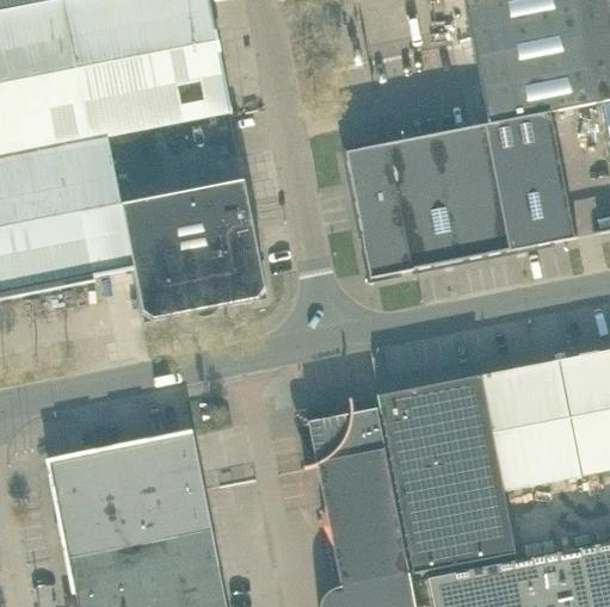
[(0,297),(93,279),(92,276),(80,211),(66,143),(229,111),(225,87),(221,69),(217,49),(215,36),(208,0),(44,0),(0,8),(0,297)]
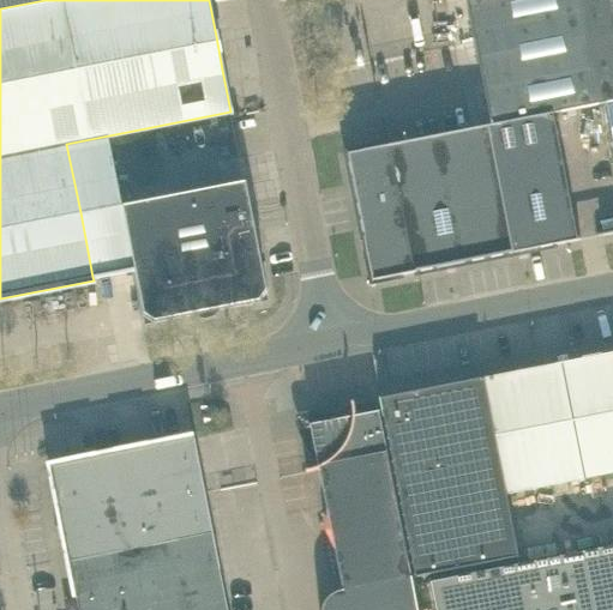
[(466,0),(470,24),(466,25),(468,40),(458,41),(466,74),(480,71),(490,122),(491,124),(522,118),(551,112),(556,110),(606,100),(612,98),(612,0),(466,0)]
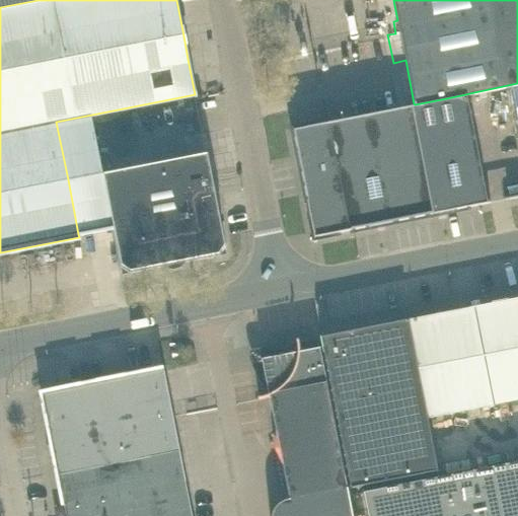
[(432,212),(479,203),(487,201),(465,94),(441,99),(415,104),(414,103),(411,104),(427,183),(430,201),(432,212)]
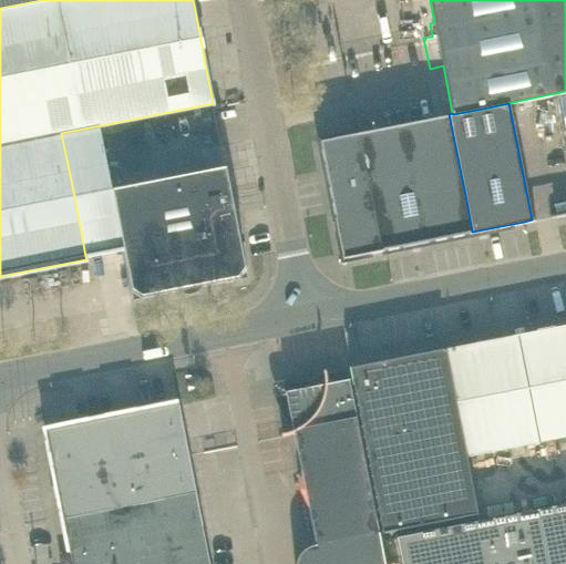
[(342,257),(356,255),(472,232),(470,219),(466,201),(449,114),(319,140),(342,257)]
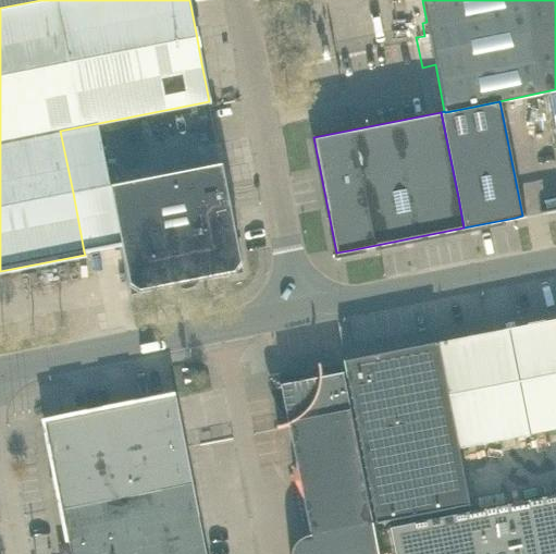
[(241,262),(222,169),(221,163),(73,193),(84,251),(120,244),(128,284),(138,291),(175,283),(174,279),(195,275),(196,280),(233,272),(241,262)]
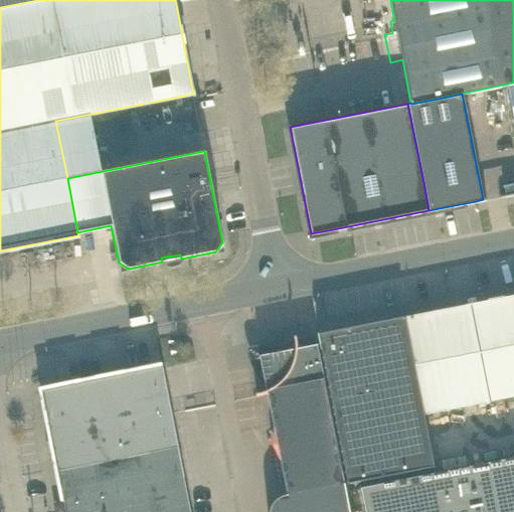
[(484,400),(513,394),(513,294),(465,304),(484,400)]
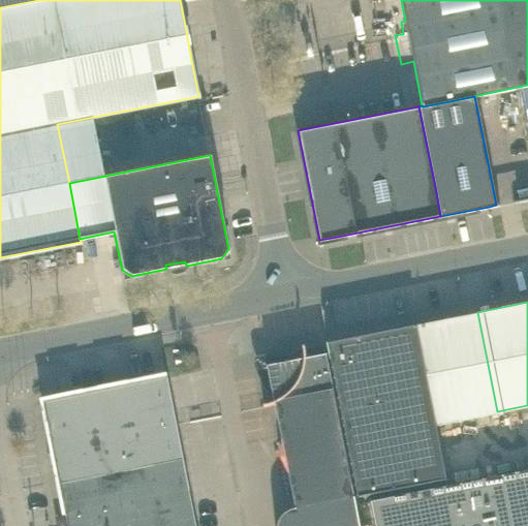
[(415,325),(435,423),(435,424),(497,411),(477,312),(415,325)]
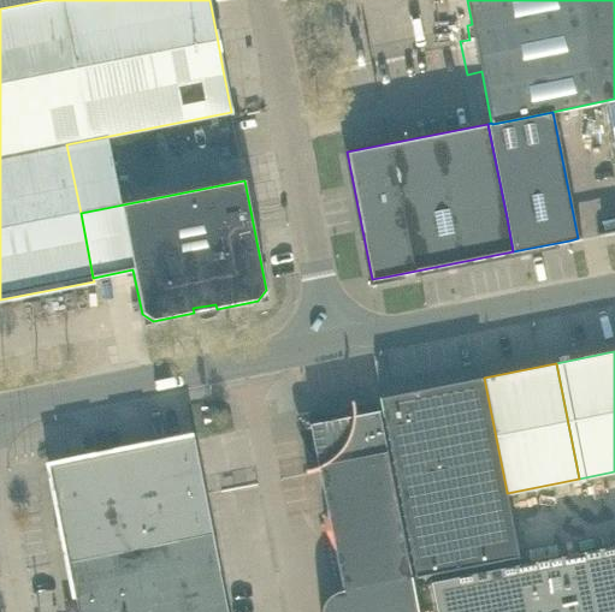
[(507,492),(484,378),(484,376),(379,397),(382,409),(400,503),(415,576),(516,557),(519,557),(506,492),(507,492)]
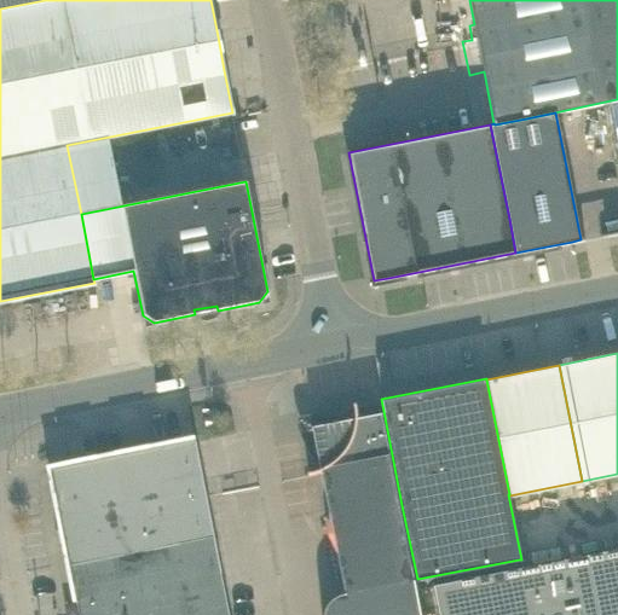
[(419,614),(398,509),(380,413),(381,413),(380,412),(313,425),(311,425),(311,428),(344,593),(340,595),(336,596),(333,597),(330,599),(327,603),(325,605),(323,609),(323,614),(322,614),(419,614)]
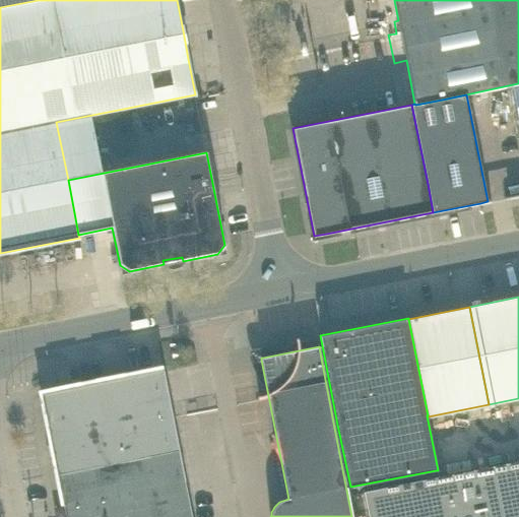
[(192,516),(172,414),(163,369),(43,393),(67,516),(192,516)]
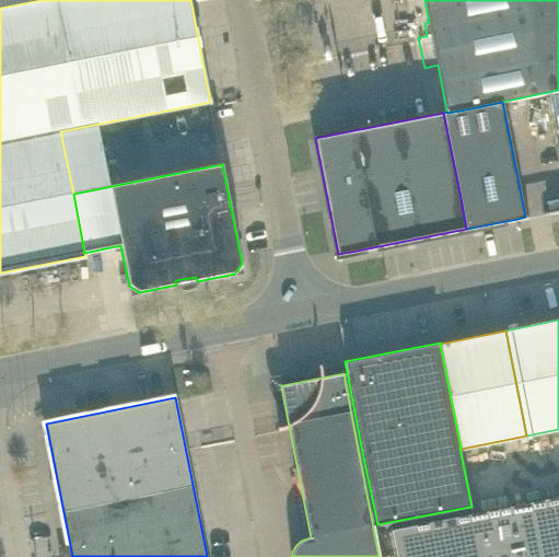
[(558,556),(558,496),(379,531),(382,549),(395,546),(396,556),(558,556)]
